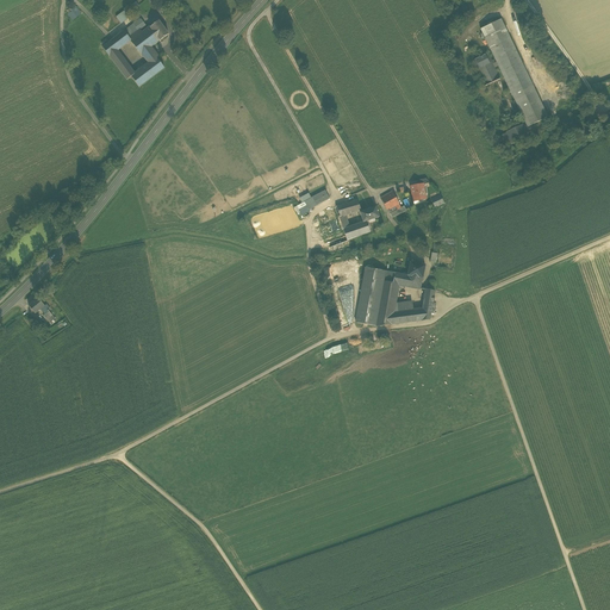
[(136,2),(126,8),(130,13),(139,6),(136,2)]
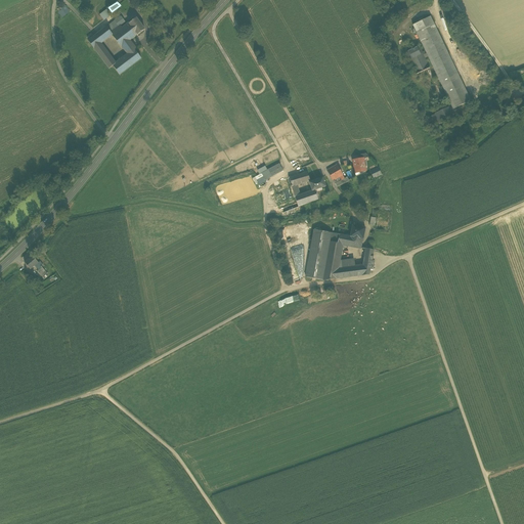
[(62,18),(71,11),(64,4),(60,7),(61,9),(57,12),(62,18)]
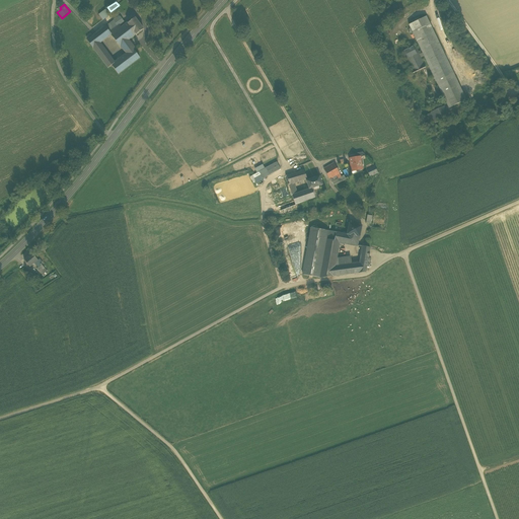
[(98,14),(102,19),(112,13),(107,8),(98,14)]
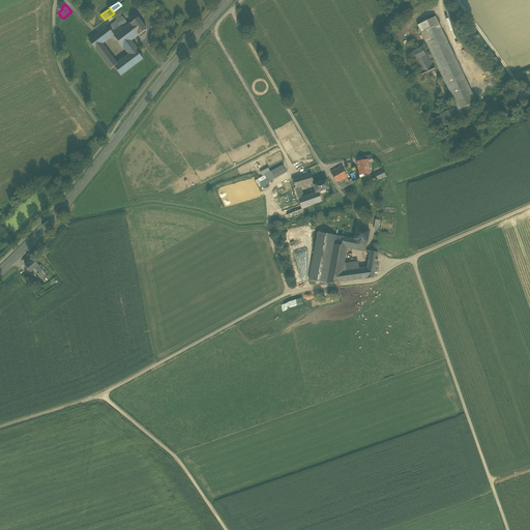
[(122,48),(129,55),(136,50),(137,51),(138,50),(131,40),(130,41),(128,38),(130,37),(123,29),(124,29),(121,26),(125,23),(121,17),(117,20),(121,25),(112,32),(108,27),(98,33),(106,41),(110,37),(111,38),(114,36),(122,48)]
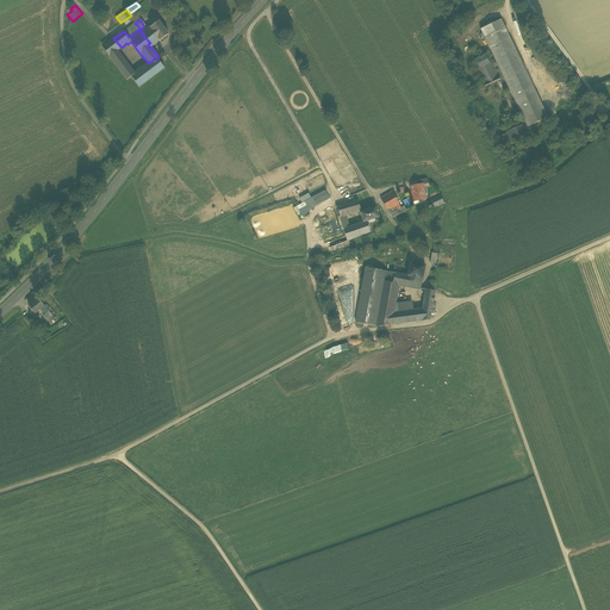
[(480,30),(527,128),(547,117),(500,20),(480,30)]
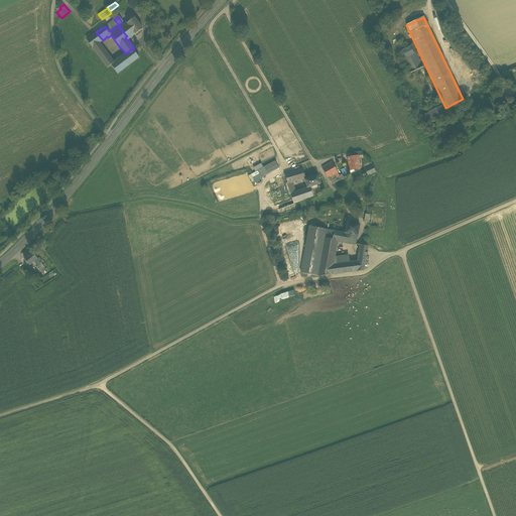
[(125,37),(127,40),(128,39),(142,29),(134,18),(121,28),(120,28),(127,36),(125,37)]
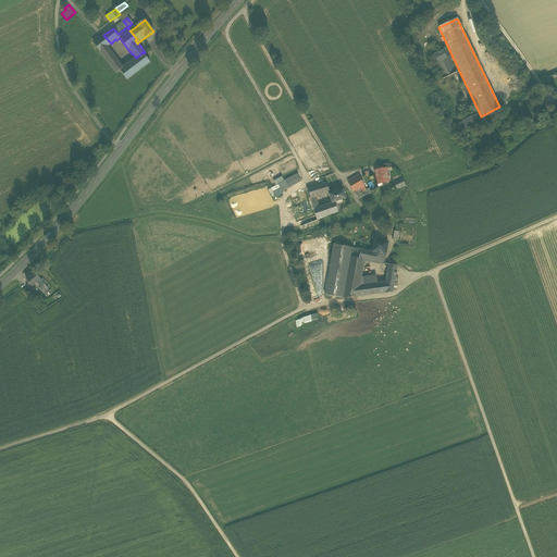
[(123,21),(113,28),(118,34),(127,26),(123,21)]
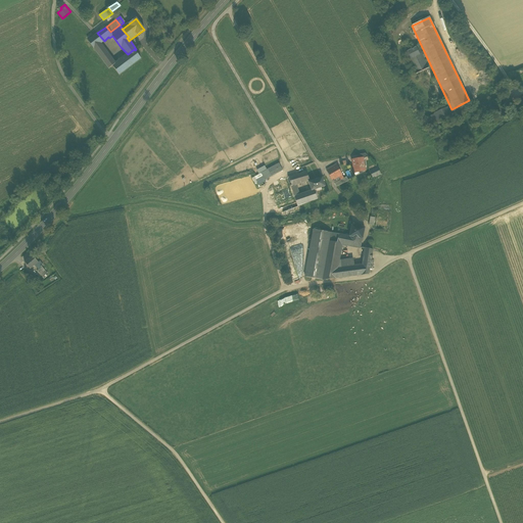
[(100,43),(104,41),(97,33),(94,35),(100,43)]
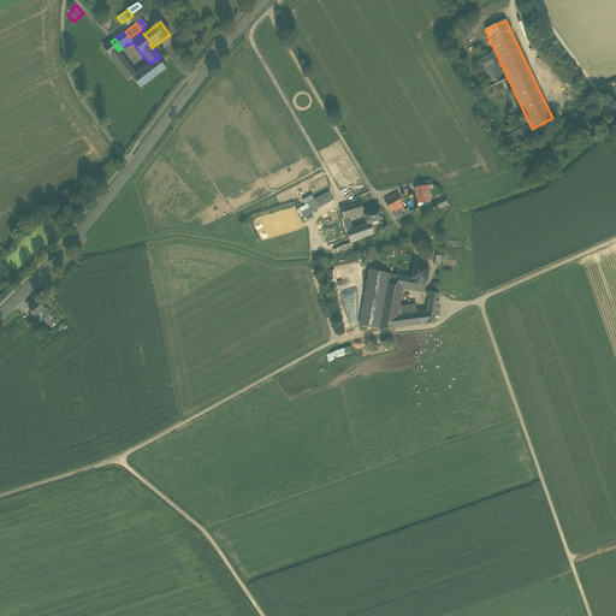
[(128,81),(132,77),(136,75),(118,51),(111,41),(104,47),(128,81)]
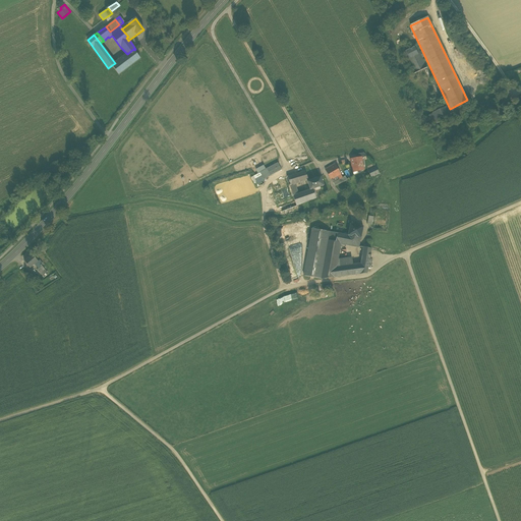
[(407,60),(414,74),(427,68),(416,46),(405,51),(405,52),(403,53),(406,60),(407,60)]
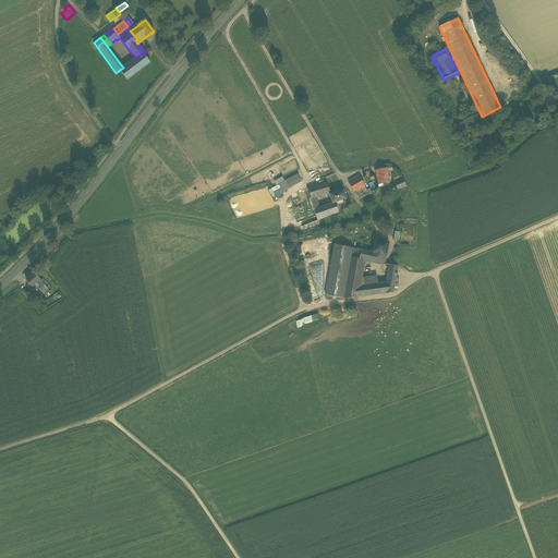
[(150,62),(144,53),(143,52),(136,58),(123,68),(120,70),(128,80),(150,62)]
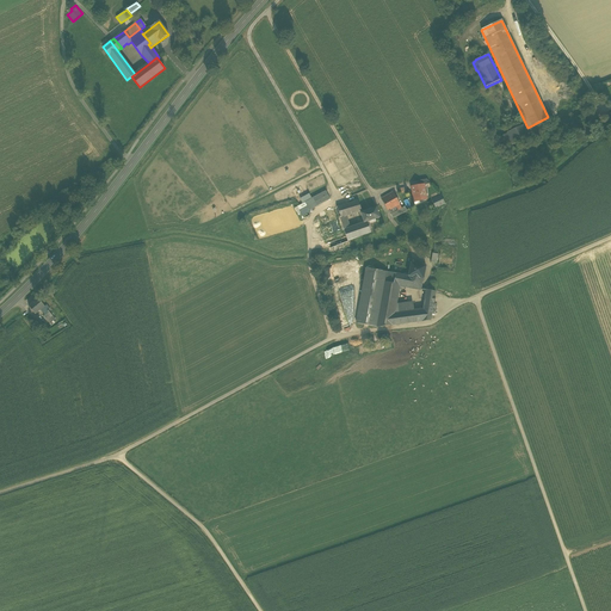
[(500,136),(506,148),(529,137),(523,125),(507,133),(507,134),(500,136)]
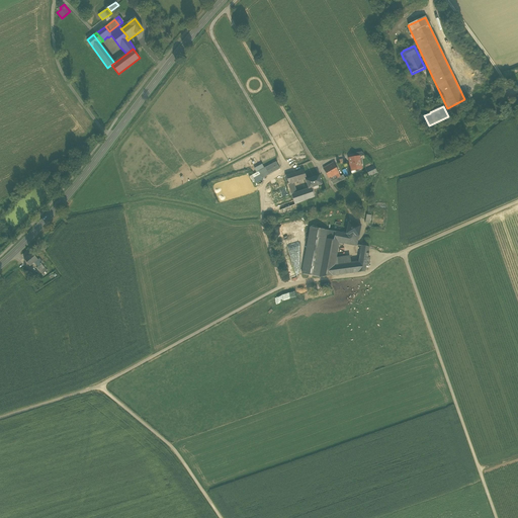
[(349,165),(350,170),(361,168),(359,157),(356,157),(348,159),(349,165)]
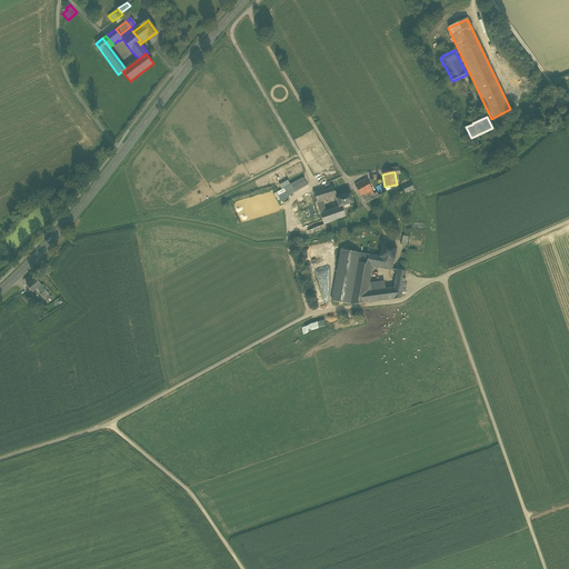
[(295,182),(299,190),(308,186),(303,178),(295,182)]
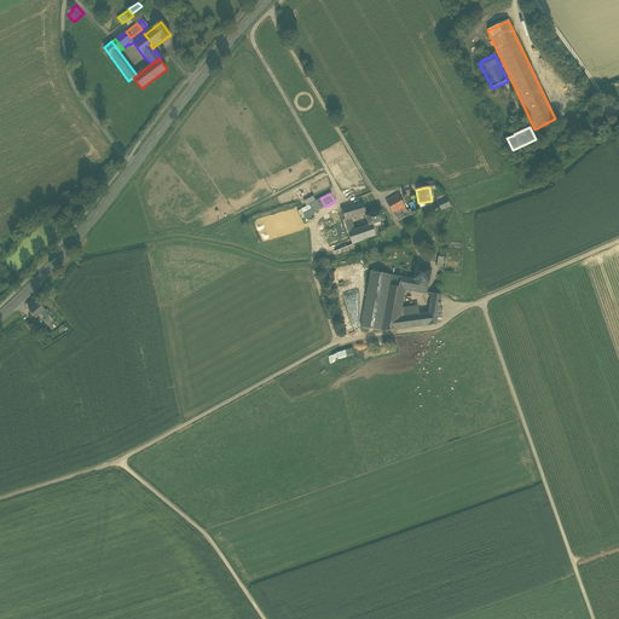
[(386,201),(393,213),(404,207),(398,195),(386,201)]
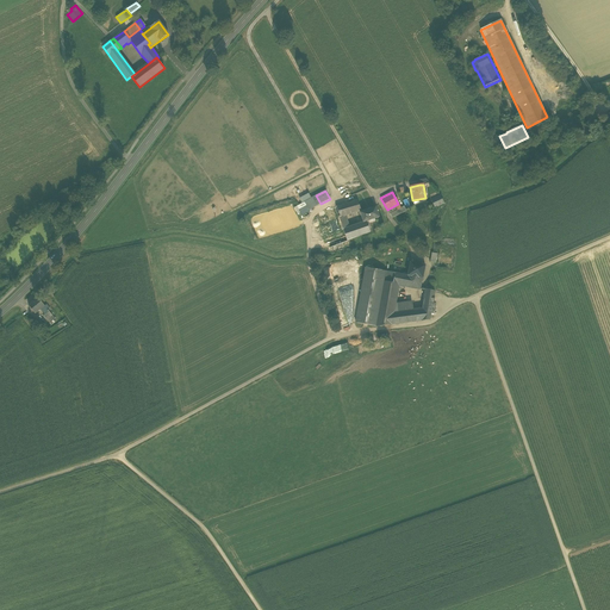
[(304,203),(311,199),(309,193),(299,198),(302,204),(304,203)]
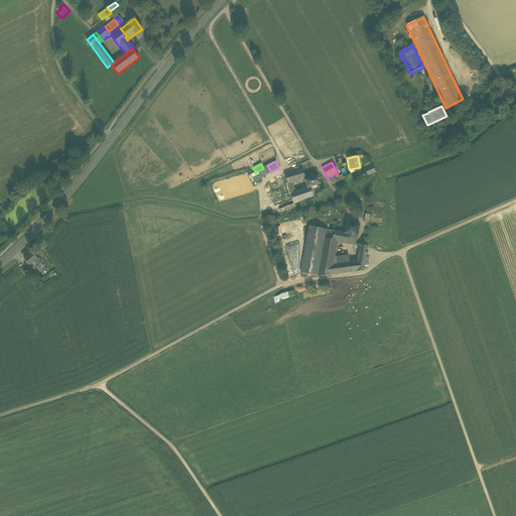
[(271,172),(267,165),(263,168),(257,171),(261,177),(271,172)]
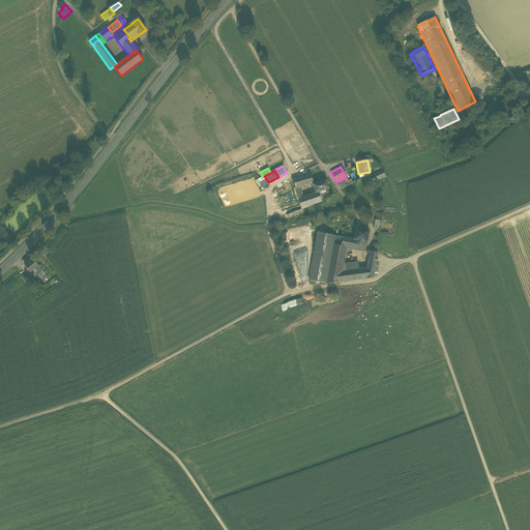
[(375,174),(378,180),(386,176),(383,170),(375,174)]
